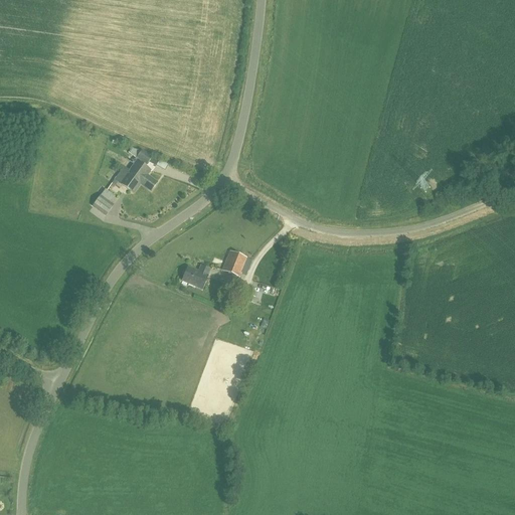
[(131,149),(129,152),(137,158),(147,166),(152,157),(142,151),(141,152),(131,149)]
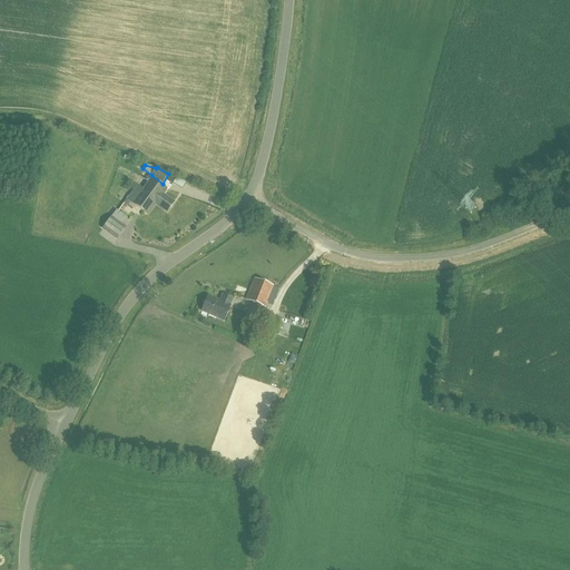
[(168,212),(174,203),(163,195),(166,189),(151,179),(148,177),(146,182),(149,183),(143,192),(138,189),(131,198),(138,203),(136,206),(148,215),(156,203),(168,212)]
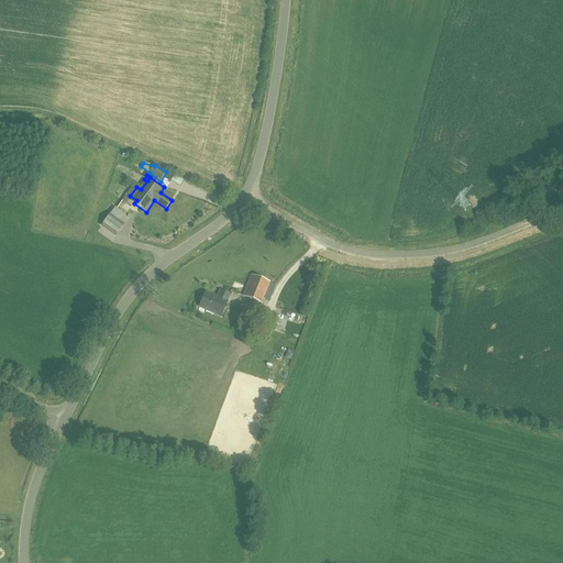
[(124,225),(110,216),(102,227),(116,238),(124,225)]
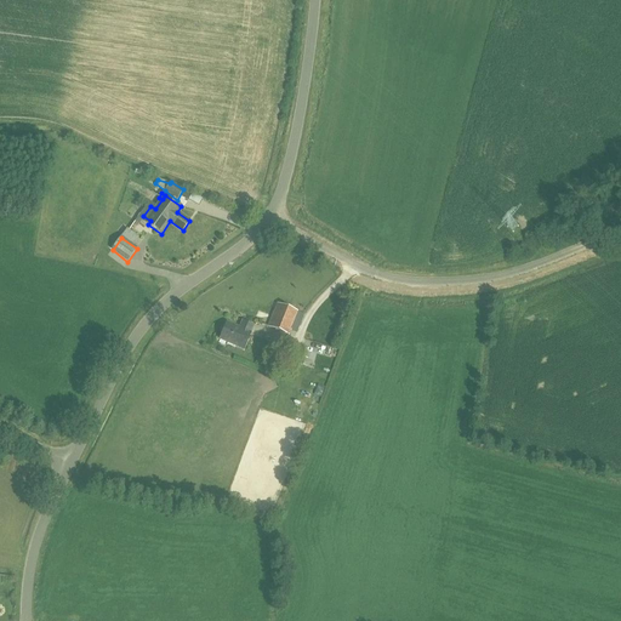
[(303,314),(298,312),(277,303),(268,328),(289,335),(291,330),(297,332),(303,314)]
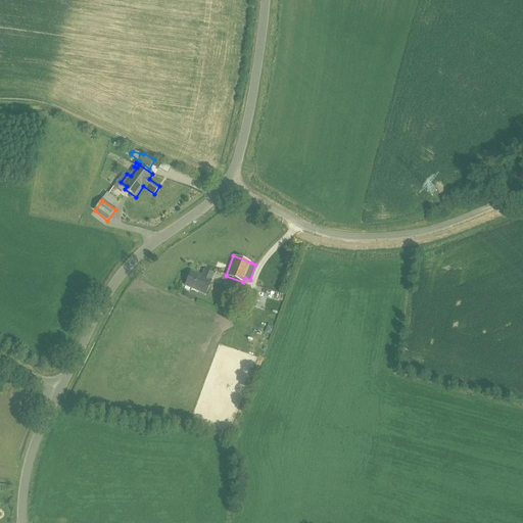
[(186,278),(187,280),(184,285),(204,294),(210,281),(214,275),(206,272),(203,278),(191,272),(189,274),(188,275),(186,278)]
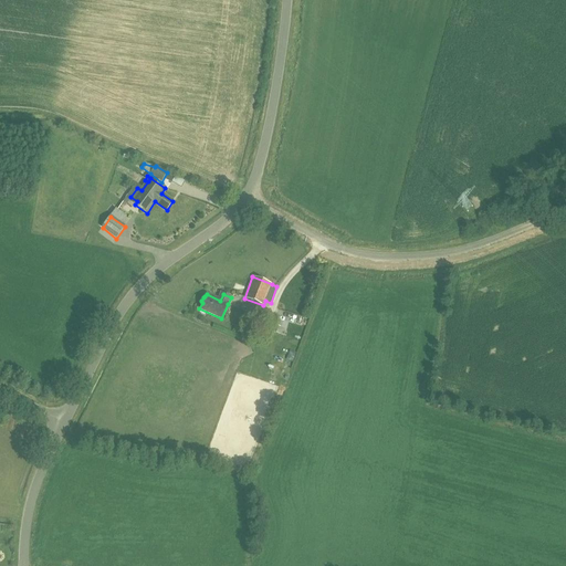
[(282,328),(274,327),(272,334),(280,336),(282,328)]
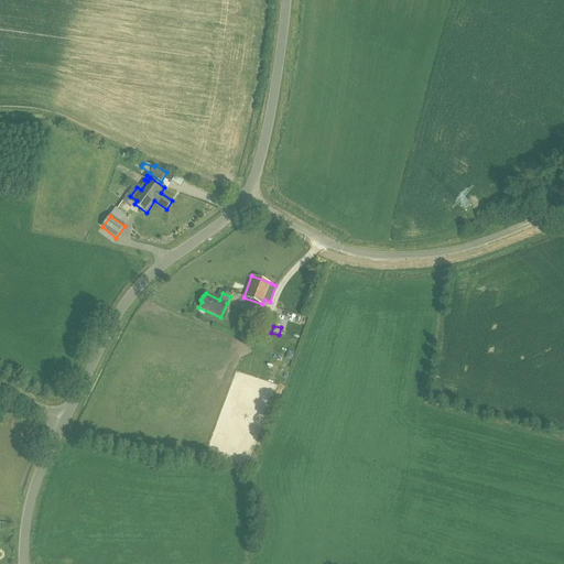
[(282,348),(273,346),(271,353),(279,356),(282,348)]
